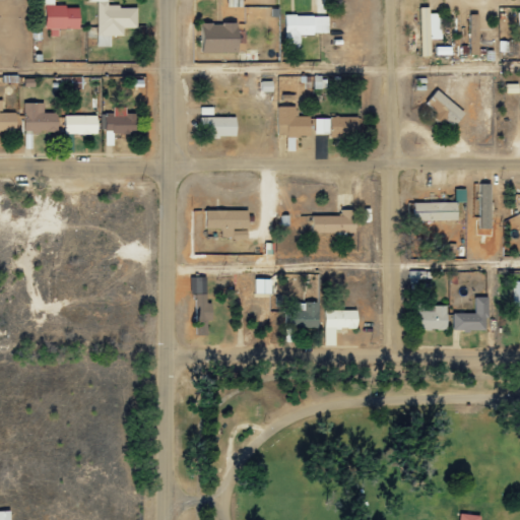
[(98,45),(112,46),(112,35),(124,35),(124,26),(137,26),(137,5),(109,5),(108,0),(86,0),(87,1),(98,1),(98,45)]
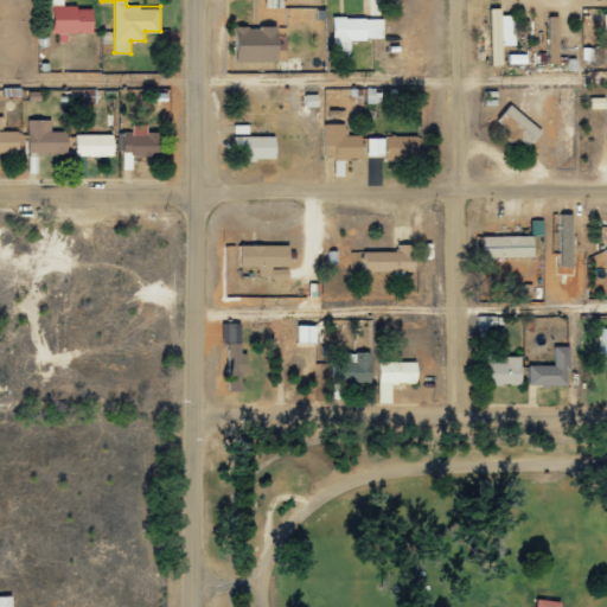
[(94,32),(93,6),(53,6),(55,33),(94,32)]
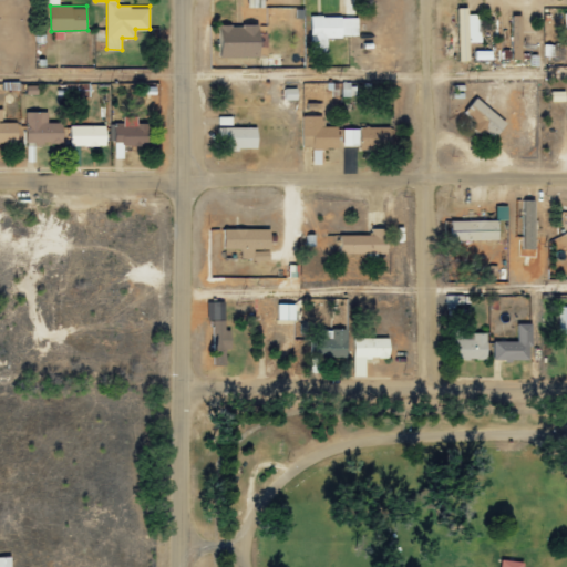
[(457,7),(460,60),(493,59),(492,51),(470,51),(470,42),(482,42),(481,13),(470,13),(468,7),(457,7)]
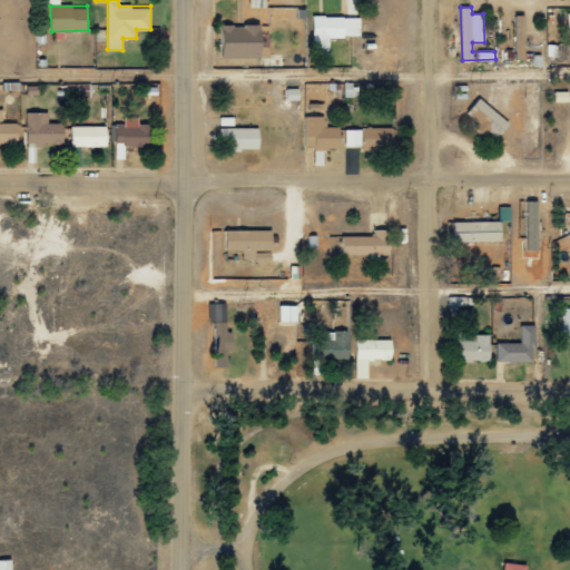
[(524,59),(526,15),(516,15),(514,58),(524,59)]
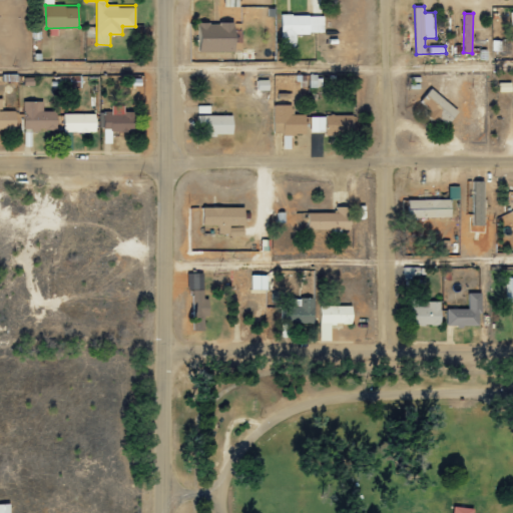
[(324,33),(325,15),(282,14),(282,48),(296,49),(297,32),(324,33)]
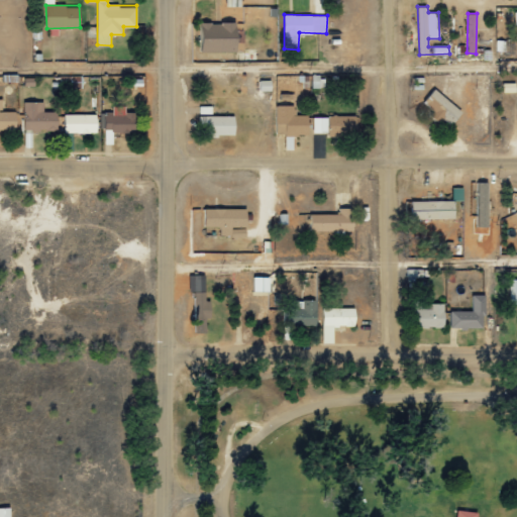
[(237,21),(201,22),(201,52),(238,50),(237,21)]
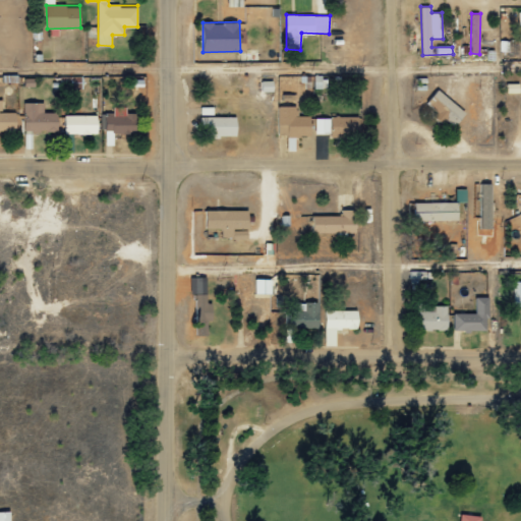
[(313,88),(327,88),(327,76),(313,75),(313,88)]
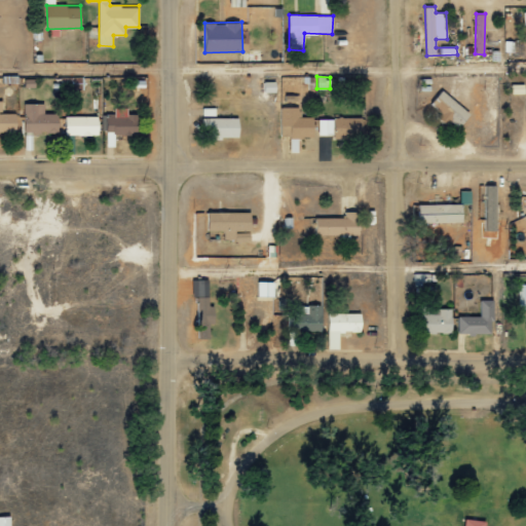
[(524,83),(512,84),(512,94),(524,94),(524,83)]
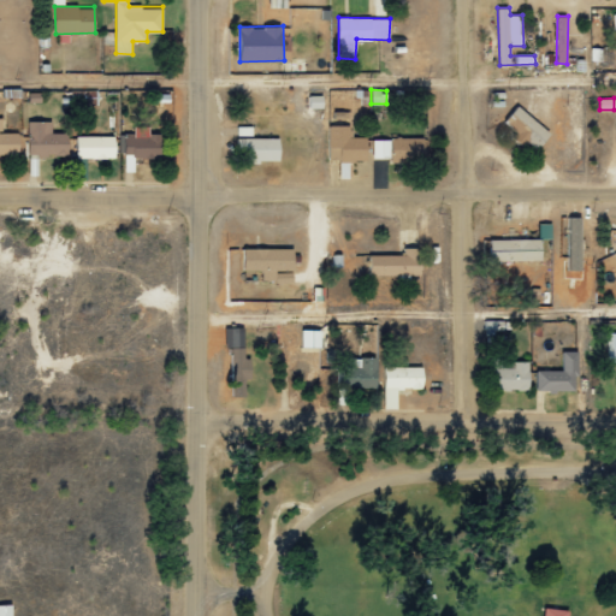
[(538,150),(551,130),(516,106),(503,126),(538,150)]
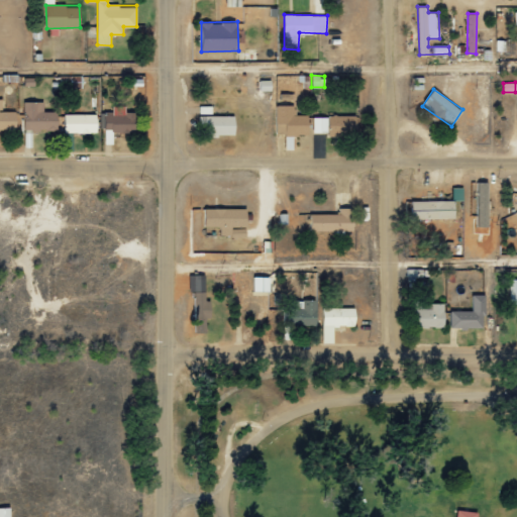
[(1,99),(0,98),(0,129),(16,129),(15,111),(1,111),(1,99)]
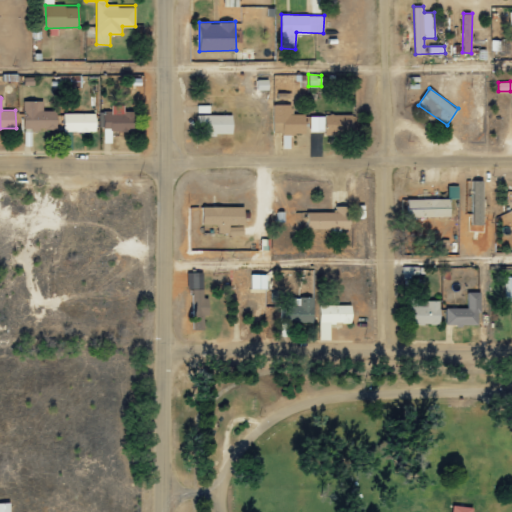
[(23,129),(56,129),(56,110),(42,111),(42,100),(23,100),(23,129)]
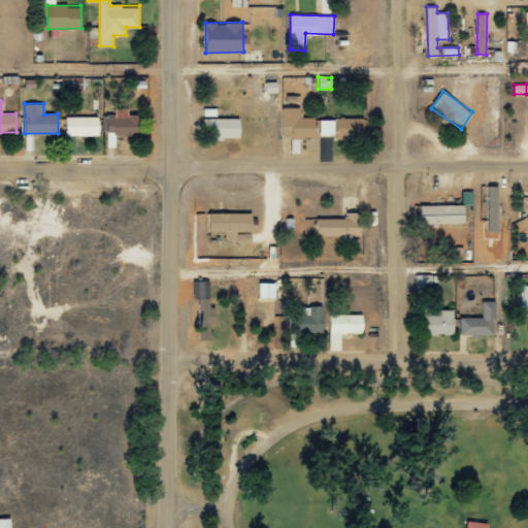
[(147,116),(128,116),(128,107),(114,108),(114,113),(106,113),(107,134),(147,134),(147,116)]
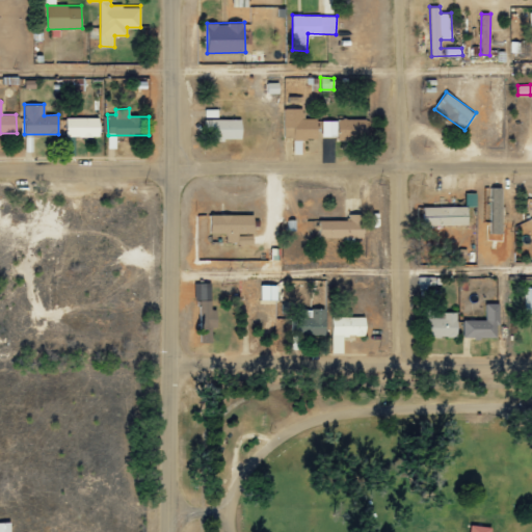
[(303,108),(284,108),(284,139),(318,138),(317,117),(303,117),(303,108)]
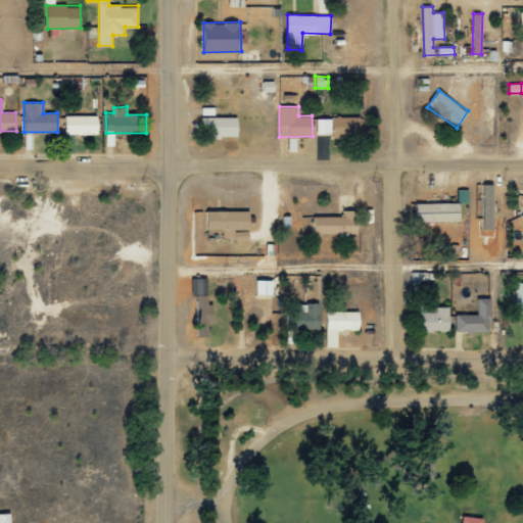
[(97,114),(64,115),(64,134),(97,134),(97,114)]
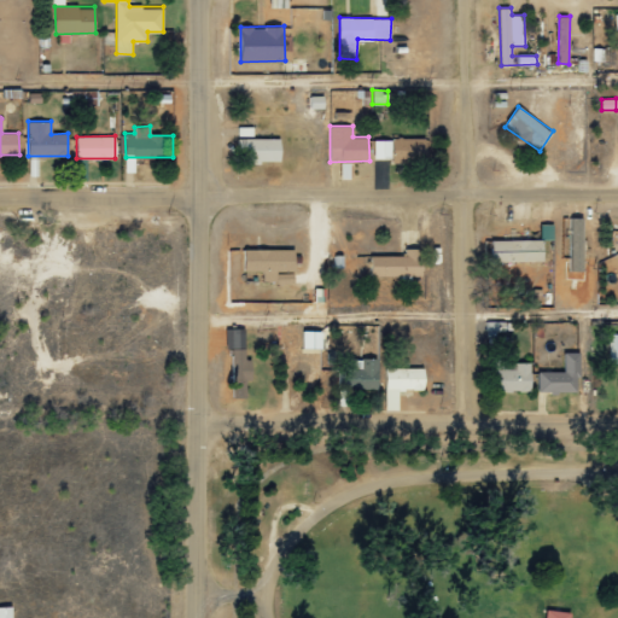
[(281,138),(240,139),(240,162),(281,162),(281,138)]
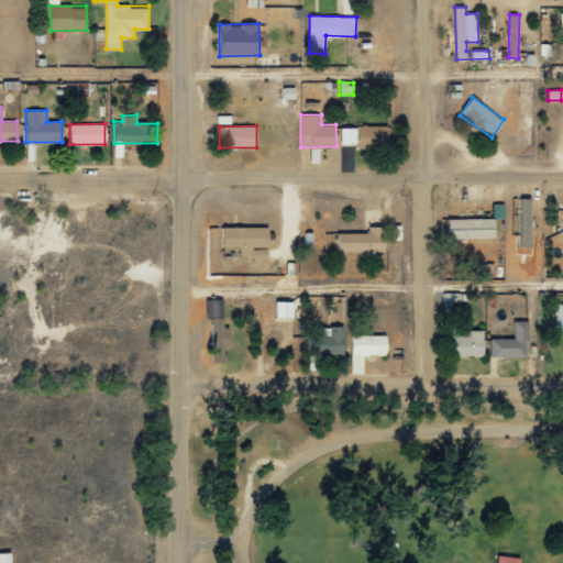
[(341,146),(389,145),(389,125),(340,127),(341,146)]
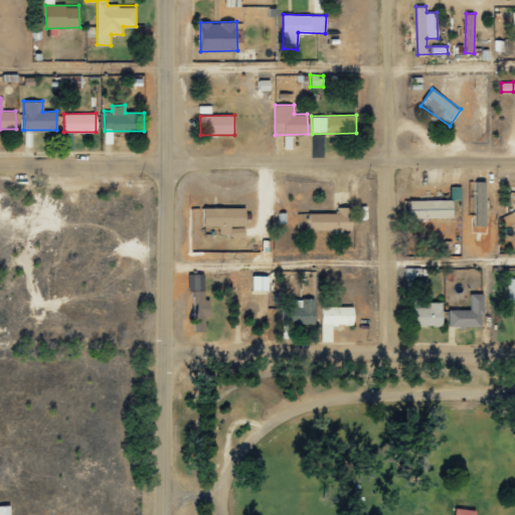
[(485,225),(487,181),(477,181),(476,225),(485,225)]
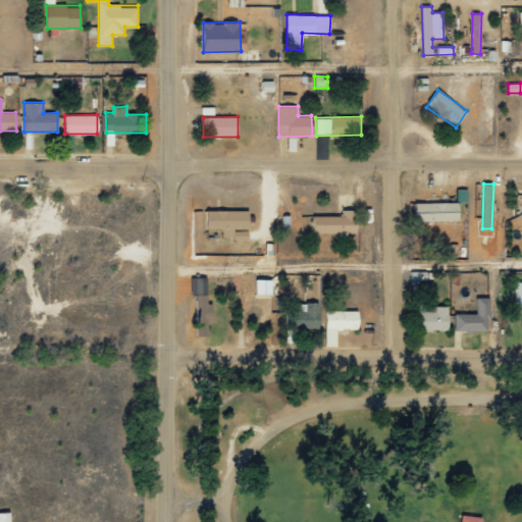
[(460,202),(416,203),(416,221),(460,220),(460,202)]
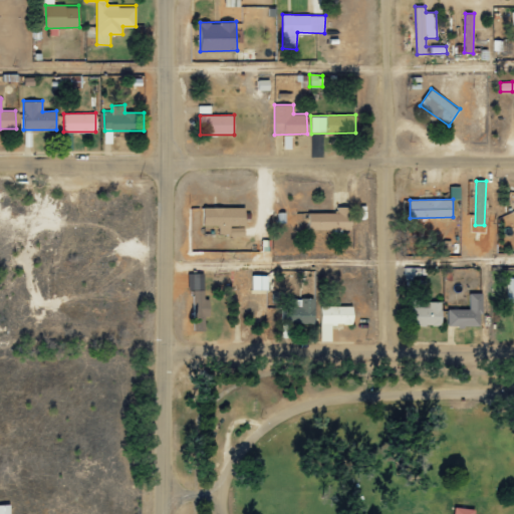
[(351,229),(350,206),(337,207),(337,212),(304,213),(304,230),(351,229)]
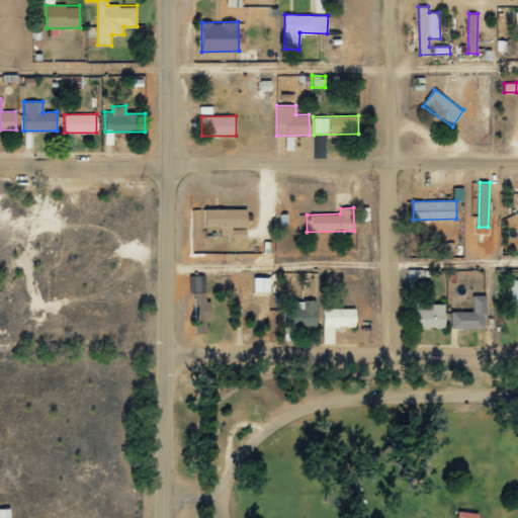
[(248,208),(205,208),(204,227),(221,227),(221,235),(233,236),(233,227),(247,228),(248,208)]
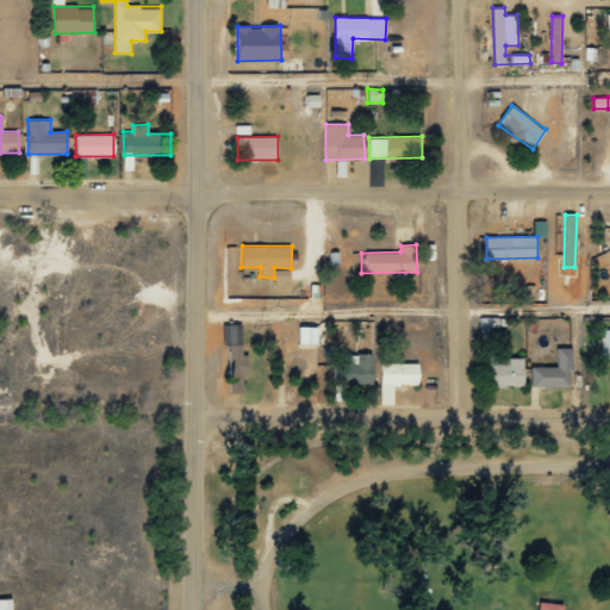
[(224,343),(242,342),(242,324),(223,325),(224,343)]
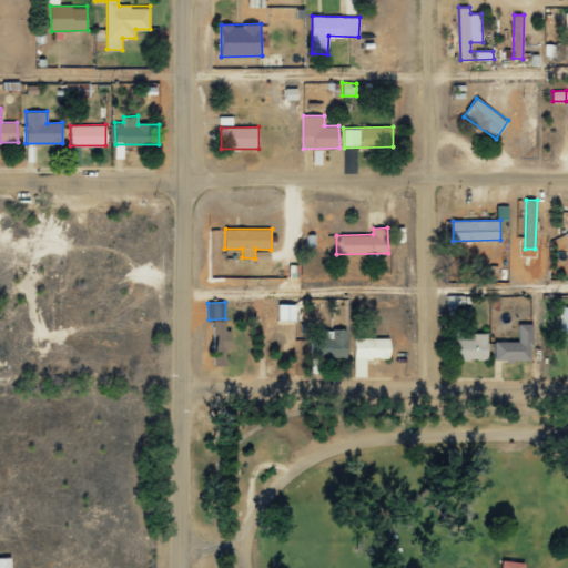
[(297,321),(297,304),(279,303),(279,320),(297,321)]
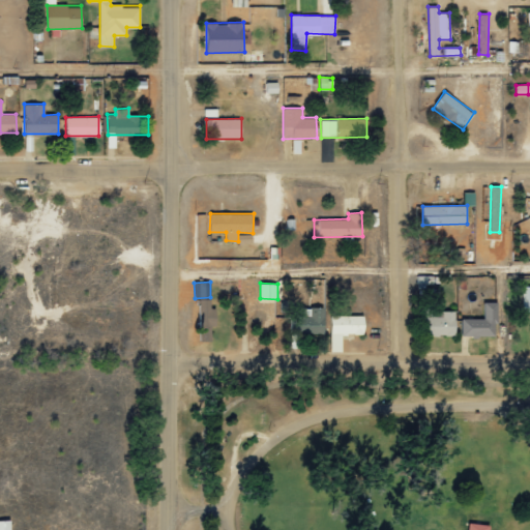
[(216,325),(215,308),(210,308),(210,298),(199,299),(200,341),(208,341),(208,325),(216,325)]
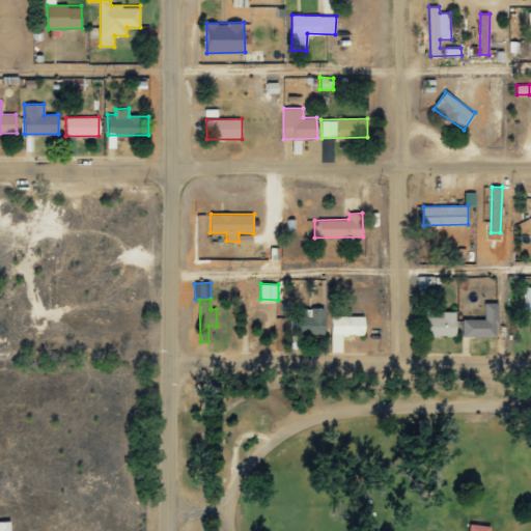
[(498,303),(484,302),(483,318),(463,318),(462,336),(497,337),(498,303)]
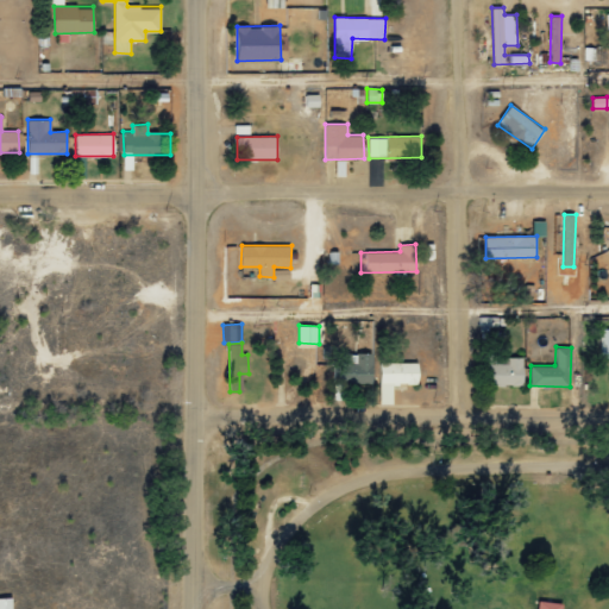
[(374,353),(336,352),(334,383),(372,383),(374,353)]
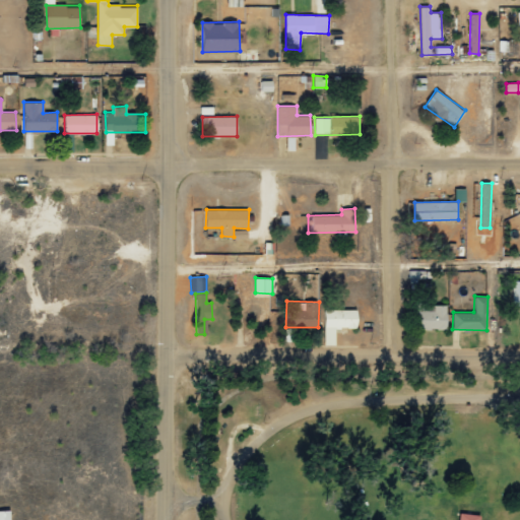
[(447,305),(416,306),(416,330),(447,329),(447,305)]
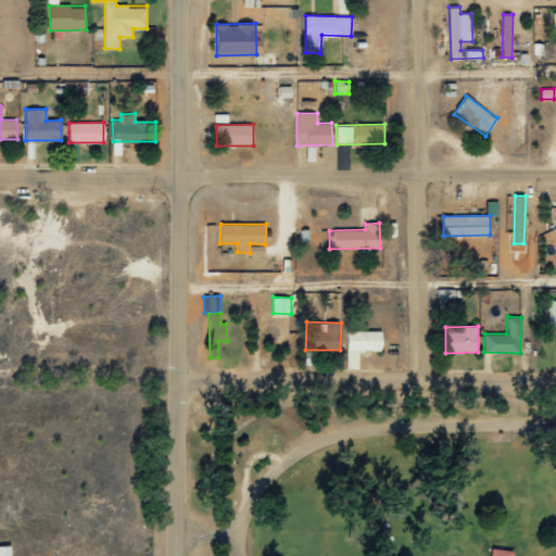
[(346,331),(346,369),(358,368),(358,351),(382,350),(382,330),(346,331)]
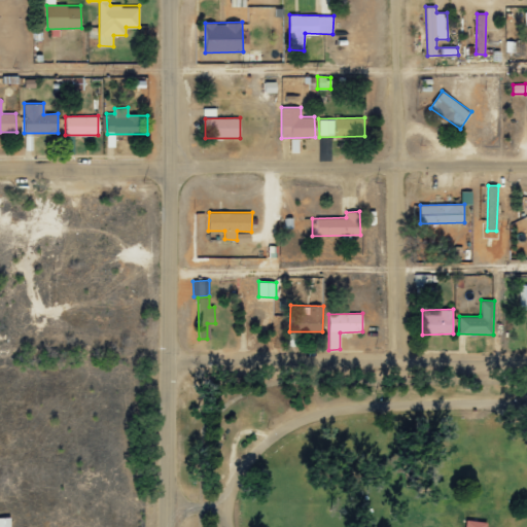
[(10,526),(10,517),(0,516),(0,526),(10,526)]
